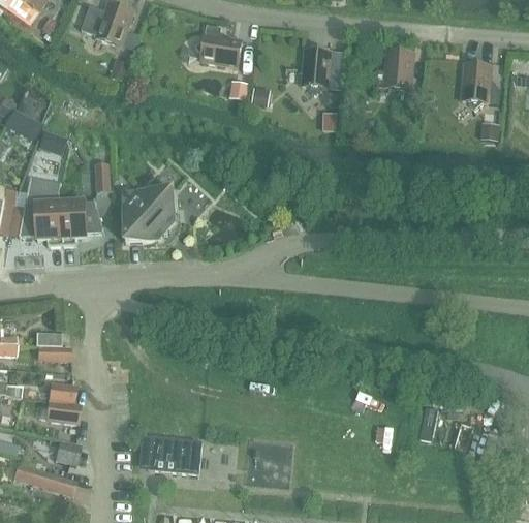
[(25,0),(38,9),(45,0),(25,0)]
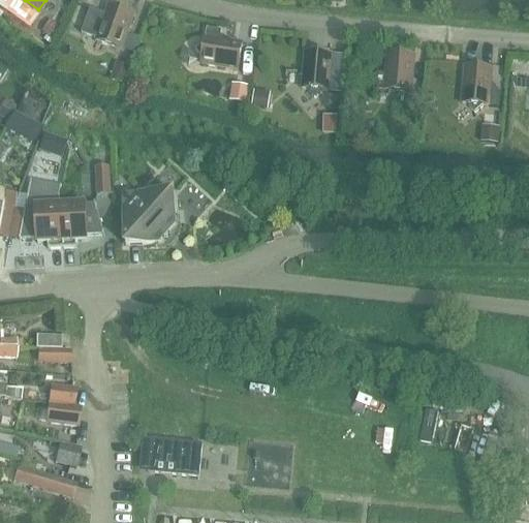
[(90,4),(81,29),(97,35),(96,37),(121,45),(133,10),(109,1),(105,10),(90,4)]
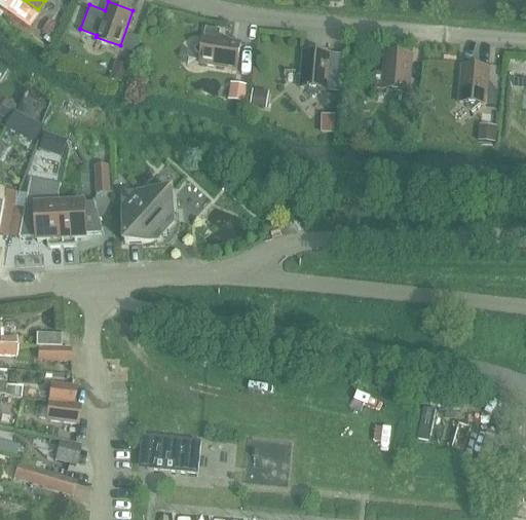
[(51,17),(44,28),(52,34),(60,24),(51,17)]
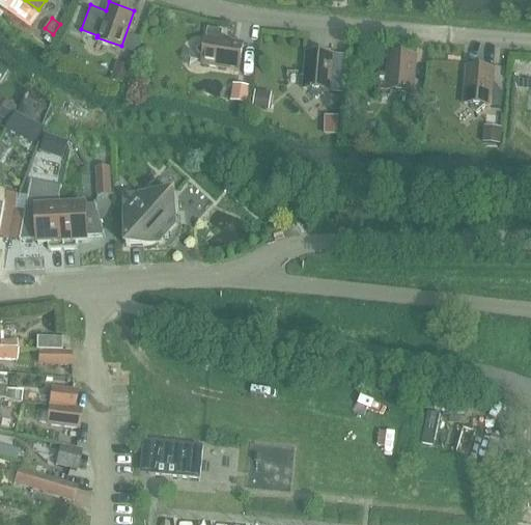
[(202,54),(201,60),(239,65),(243,39),(221,36),(222,26),(207,24),(204,39),(196,46),(202,54)]
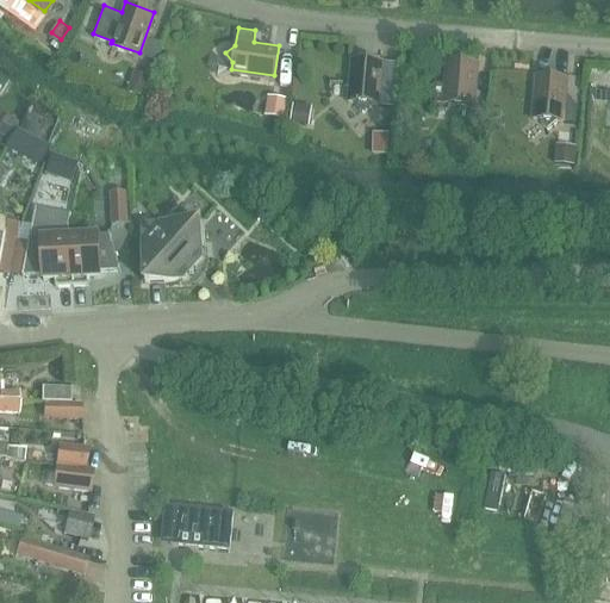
[(352,55),(348,98),(354,99),(362,109),(372,100),(378,101),(390,101),(392,85),(380,84),(383,57),(352,55)]
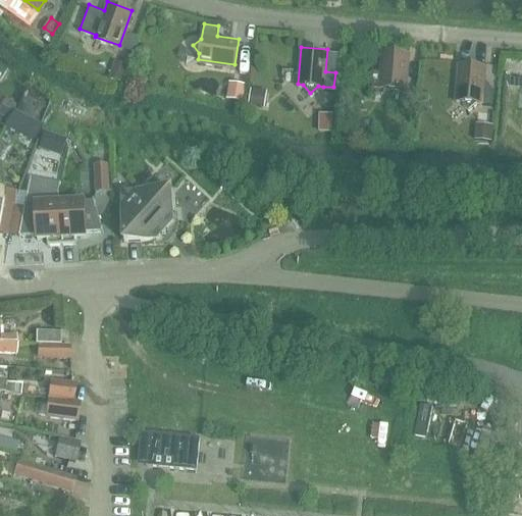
[(382,48),(380,69),(370,68),(369,84),(379,85),(378,86),(405,88),(408,51),(382,48)]
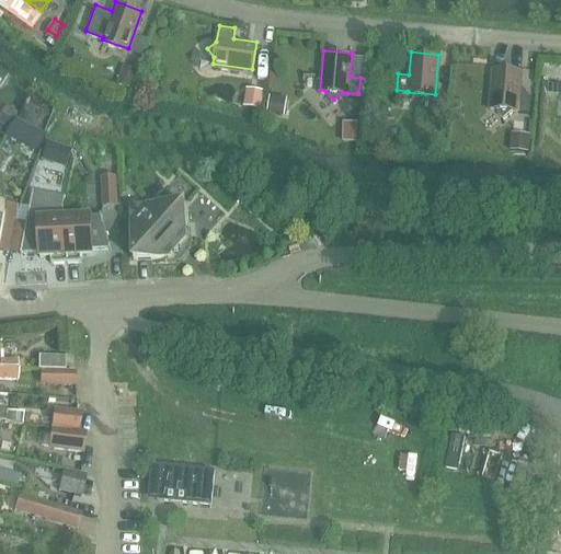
[(123,61),(116,80),(130,85),(137,67),(123,61)]
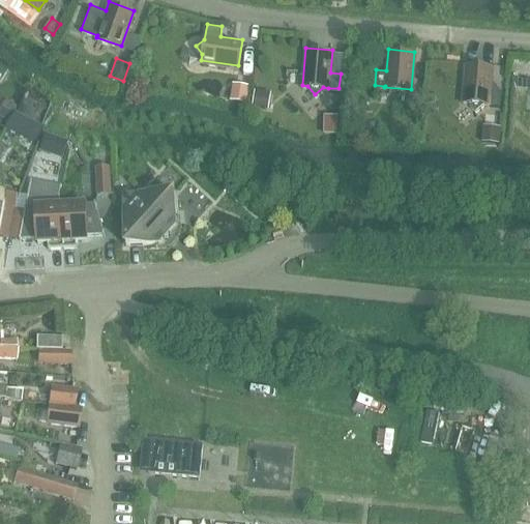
[(466,62),(463,99),(468,100),(475,109),(483,102),(489,103),(499,104),(500,88),(491,87),(492,64),(466,62)]
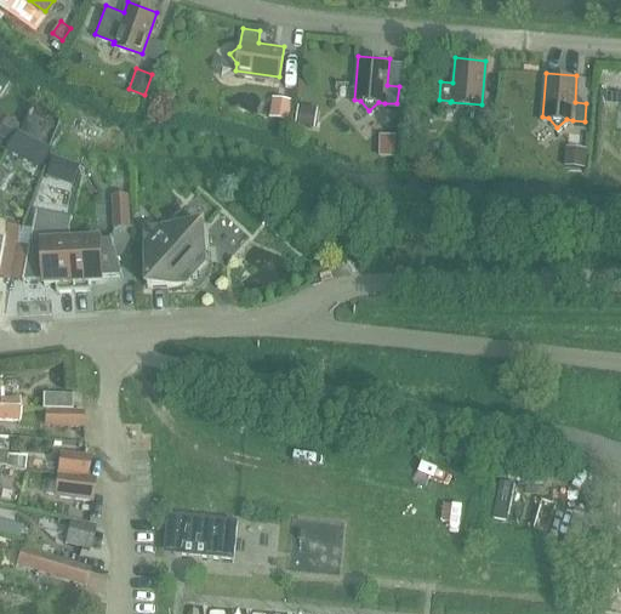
[(274,94),(272,113),(289,115),(292,96),(274,94)]
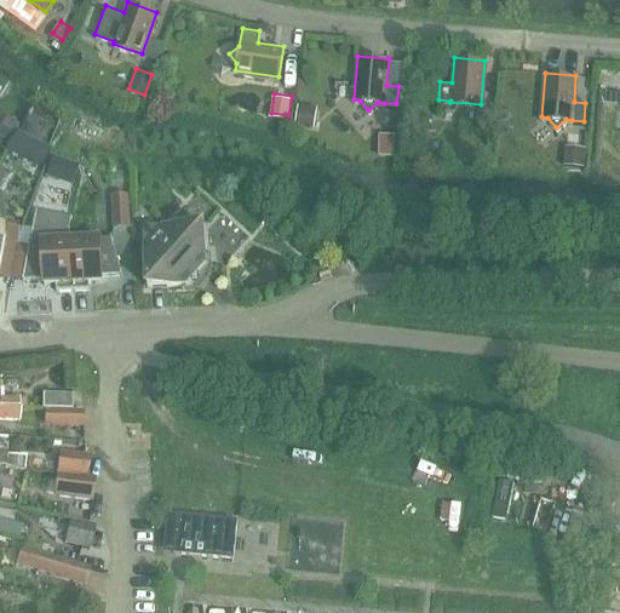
[(297,101),(294,121),(313,124),(316,104),(297,101)]
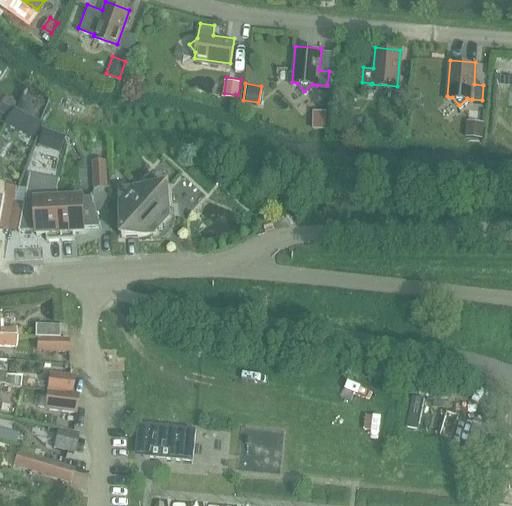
[(399,86),(397,102),(409,104),(411,87),(399,86)]
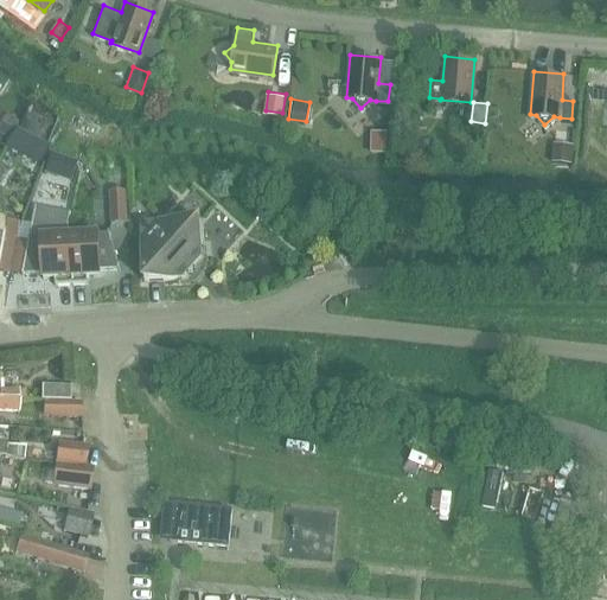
[(19,120),(12,132),(45,151),(52,138),(19,120)]
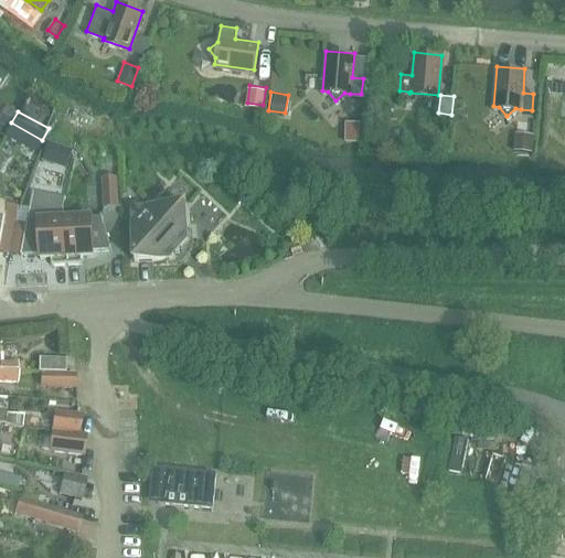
[(0,118),(0,128),(7,132),(10,125),(0,118)]
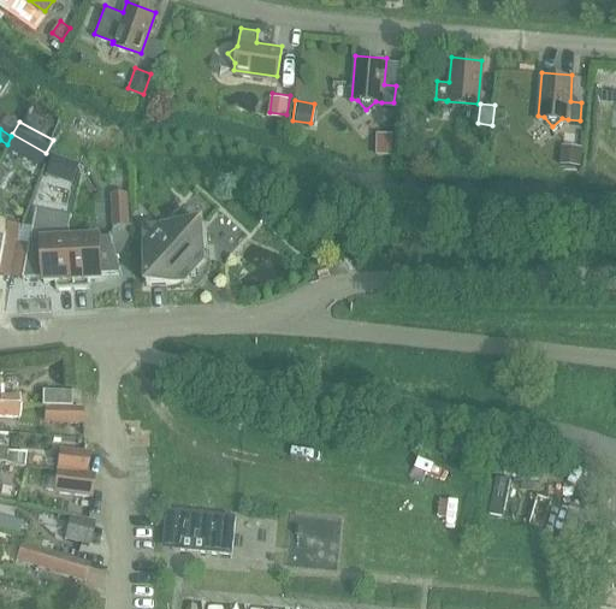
[(562,142),(561,160),(579,161),(580,145),(562,142)]
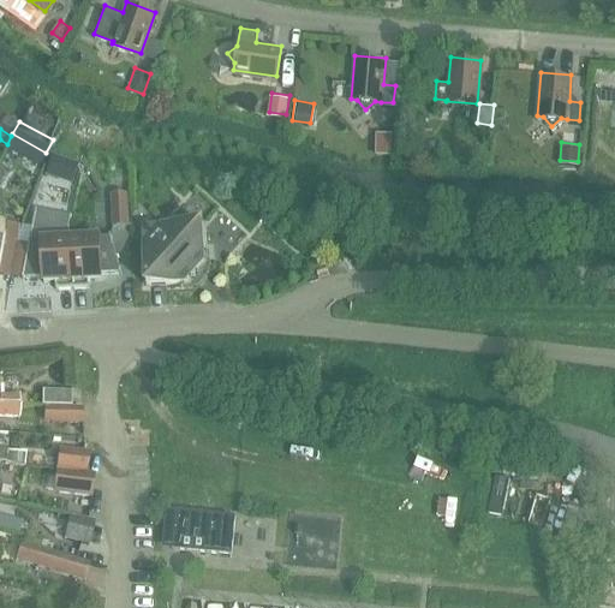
[(53,149),(46,167),(72,178),(79,159),(53,149)]
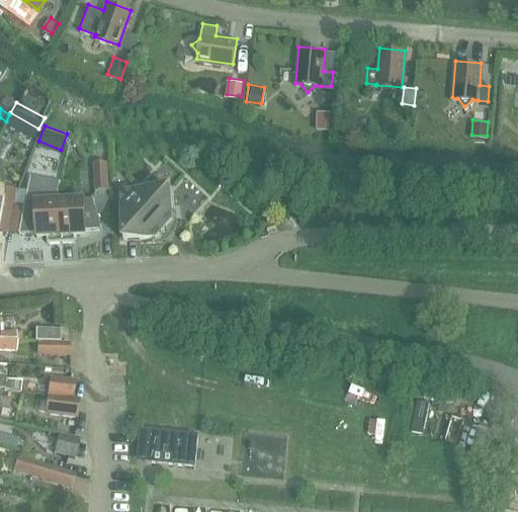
[(106,161),(93,161),(94,186),(107,186),(106,161)]
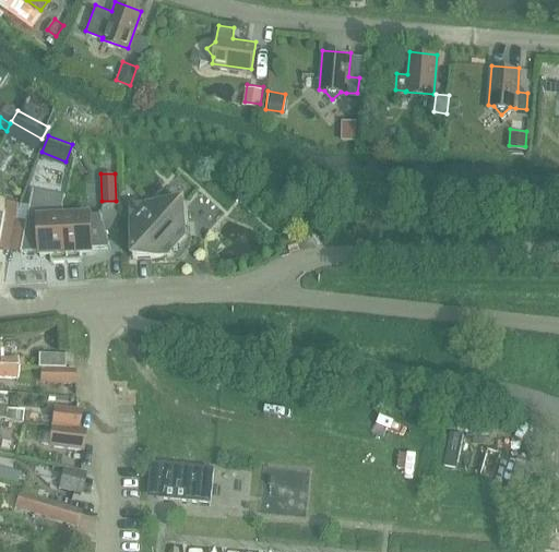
[(50,259),(66,258),(63,212),(62,201),(63,192),(32,187),(20,249),(21,249),(21,248),(39,247),(39,252),(51,252),(51,258),(50,258),(50,259)]
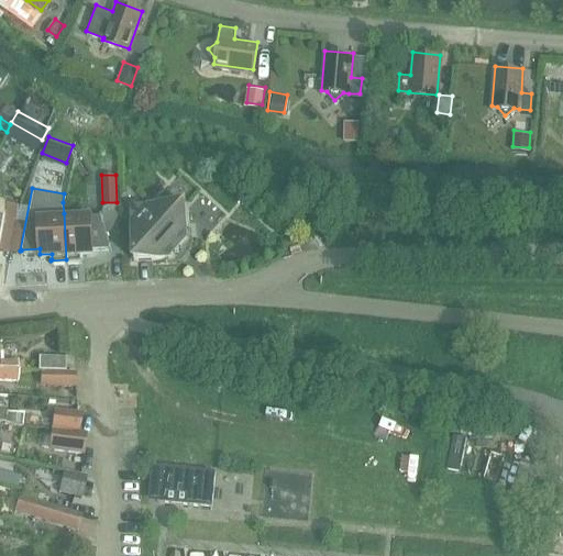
[(148,203),(131,204),(132,222),(133,257),(168,255),(168,245),(176,237),(186,237),(184,202),(148,203)]
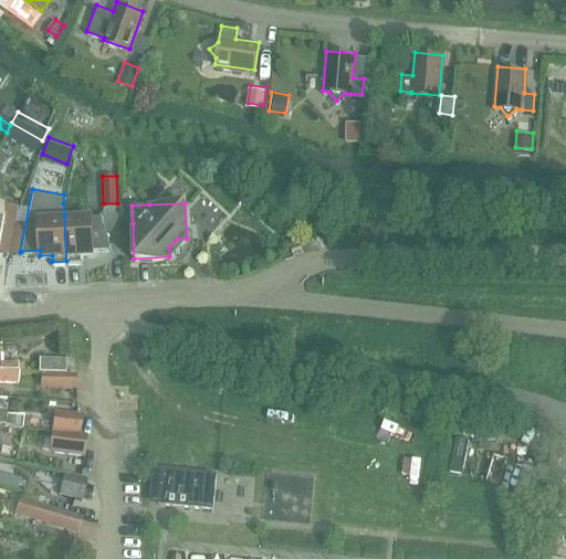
[(64,214),(66,261),(82,261),(82,260),(80,260),(80,254),(92,253),(92,248),(109,246),(111,248),(112,248),(102,212),(100,212),(100,213),(64,214)]
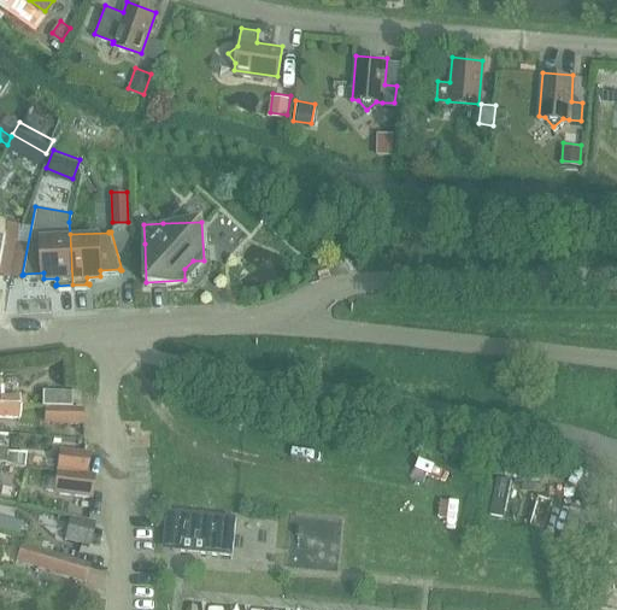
[(42,387),(42,402),(52,402),(71,402),(71,387),(68,387),(42,387)]
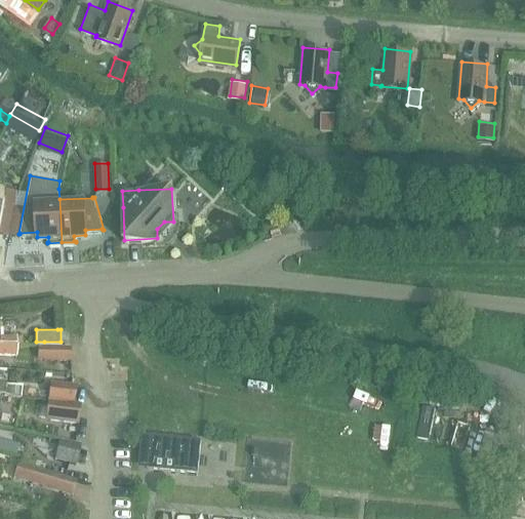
[(0,340),(15,341),(15,332),(0,331),(0,340)]
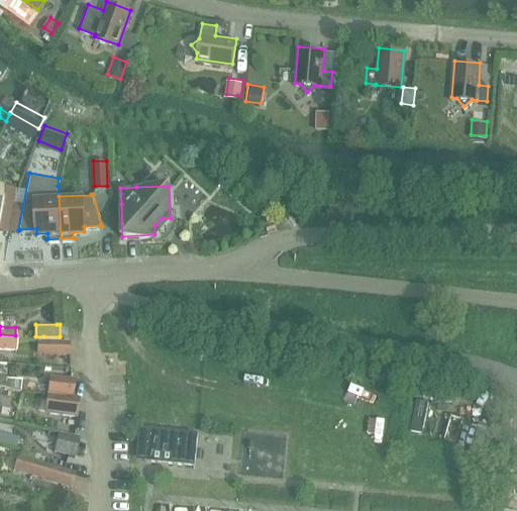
[(0,334),(0,344),(16,345),(16,335),(15,335),(0,334)]
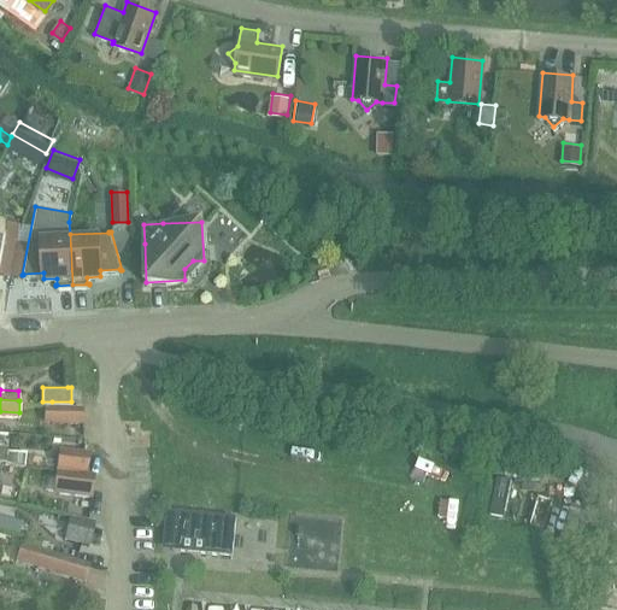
[(45,402),(43,418),(81,421),(82,421),(82,420),(83,403),(82,403),(76,403),(74,403),(70,403),(70,402),(52,402),(45,402)]
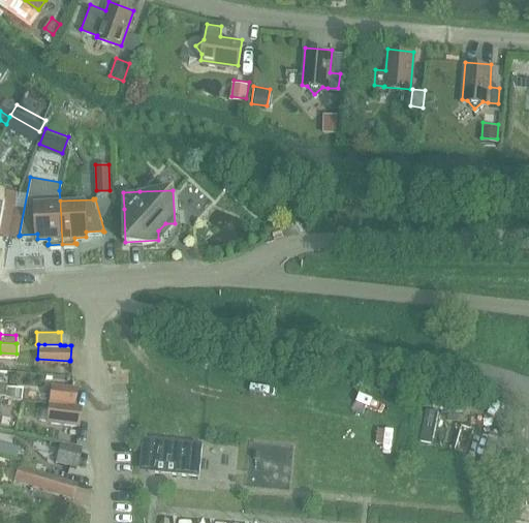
[(51,381),(49,398),(75,402),(78,385),(51,381)]
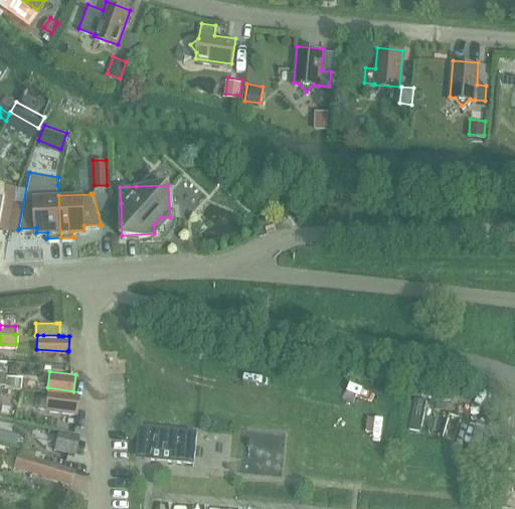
[(0,380),(3,381),(5,382),(4,383),(19,385),(20,375),(0,372),(0,380)]
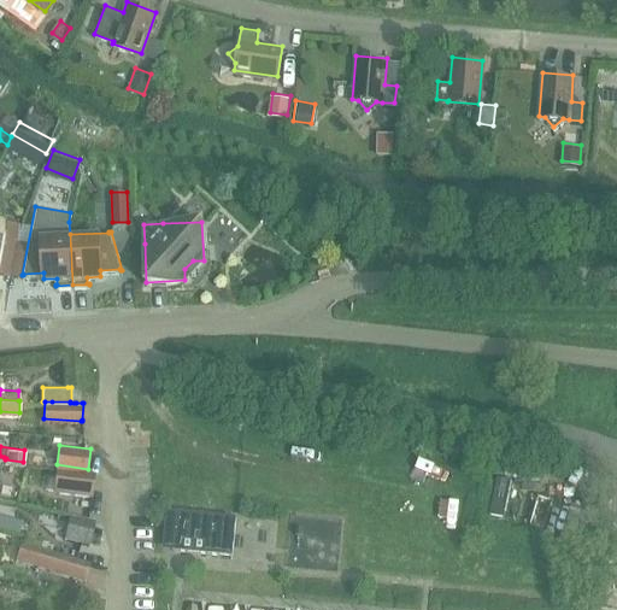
[(92,493),(93,487),(95,470),(88,469),(57,464),(53,488),(92,493)]
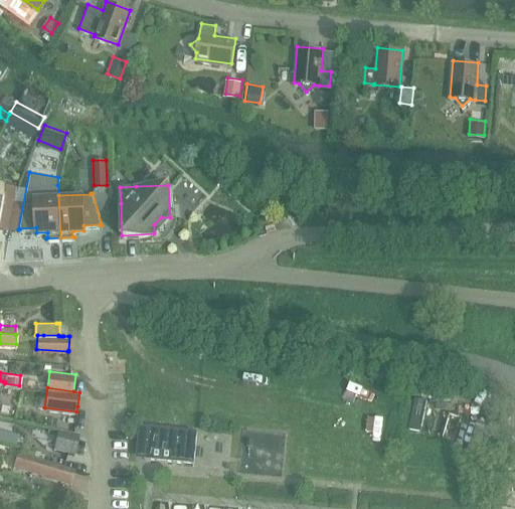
[(145,422),(142,455),(192,459),(195,427),(145,422)]
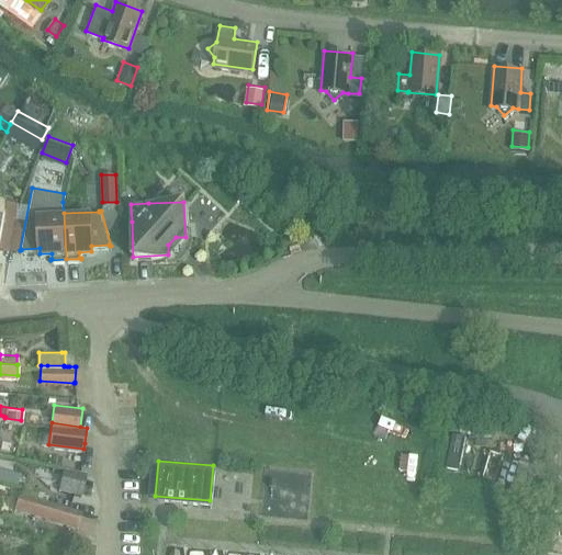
[(83,468),(63,464),(57,486),(79,490),(83,468)]
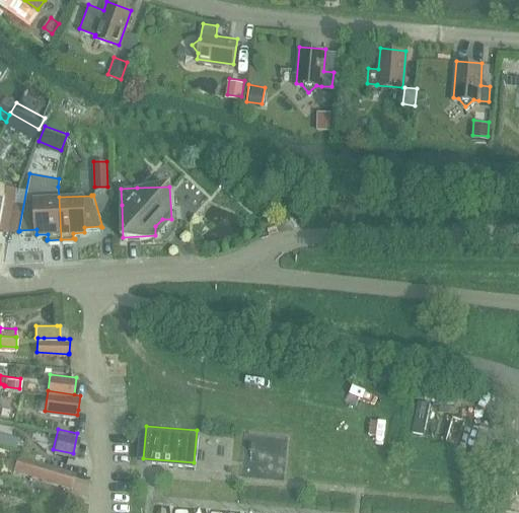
[(11,467),(31,473),(35,460),(15,454),(11,467)]
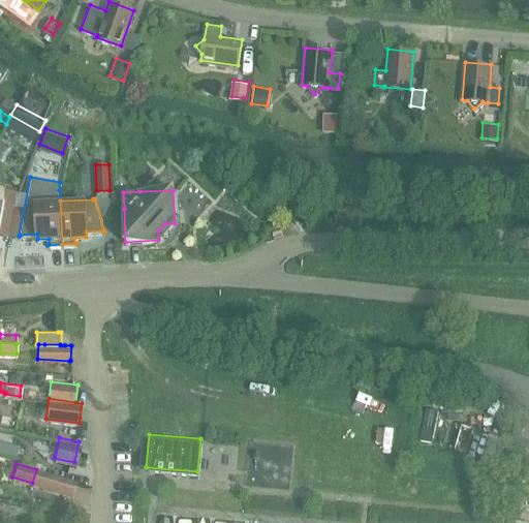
[(36,469),(32,483),(70,495),(74,482),(36,469)]
